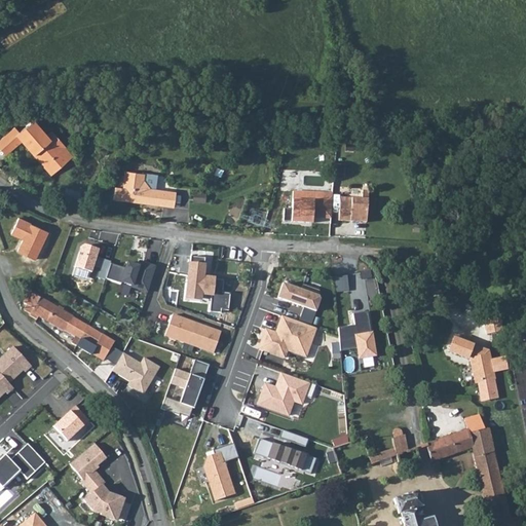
[(36,119),(30,125),(35,130),(41,125),(36,119)]
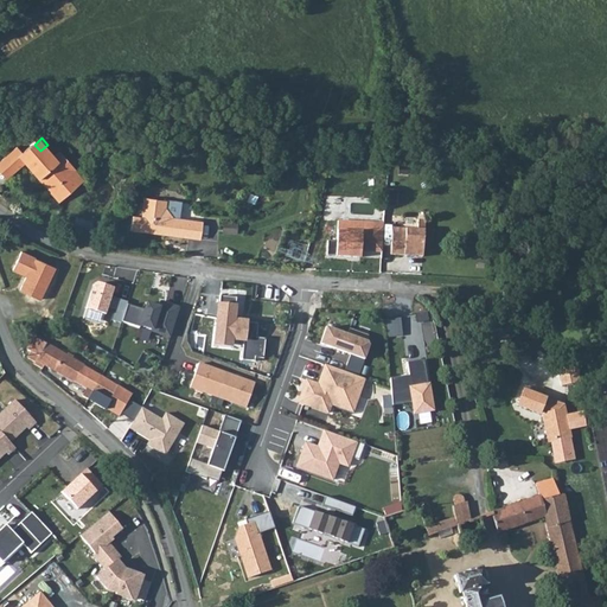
[(40,151),(34,145),(26,151),(23,145),(0,164),(0,165),(11,178),(27,164),(42,180),(46,177),(57,189),(52,192),(62,204),(87,183),(78,173),(80,171),(63,152),(57,155),(48,145),(40,151)]
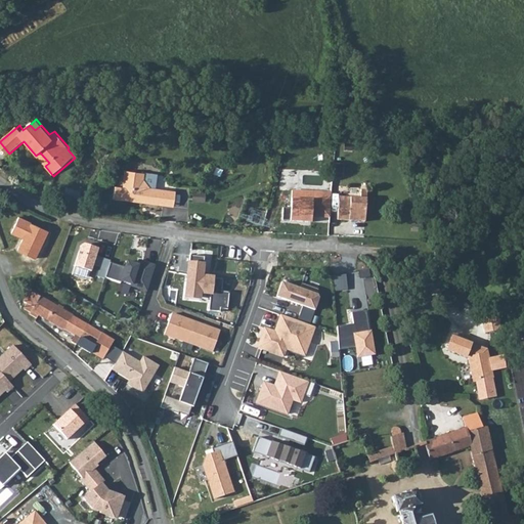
[(40,153),(36,156),(45,166),(49,163),(40,153)]
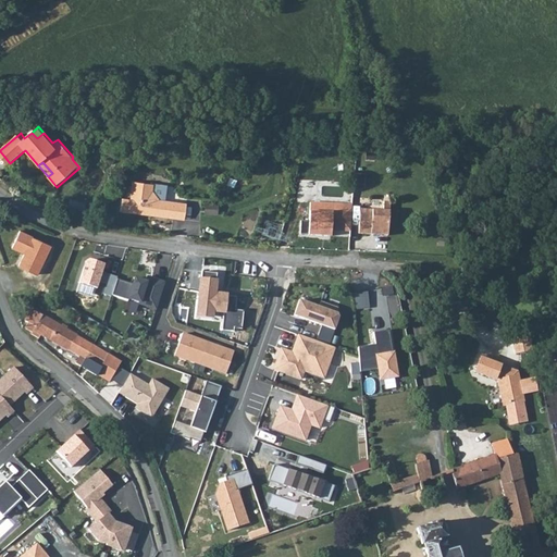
[(165,186),(134,183),(132,200),(122,199),(121,212),(183,220),(185,219),(186,203),(163,201),(165,186)]
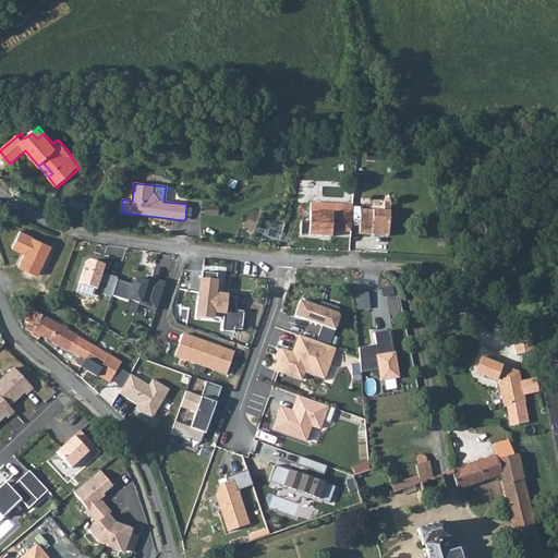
[(350,206),(307,203),(305,239),(329,241),(330,231),(348,233),(350,206)]
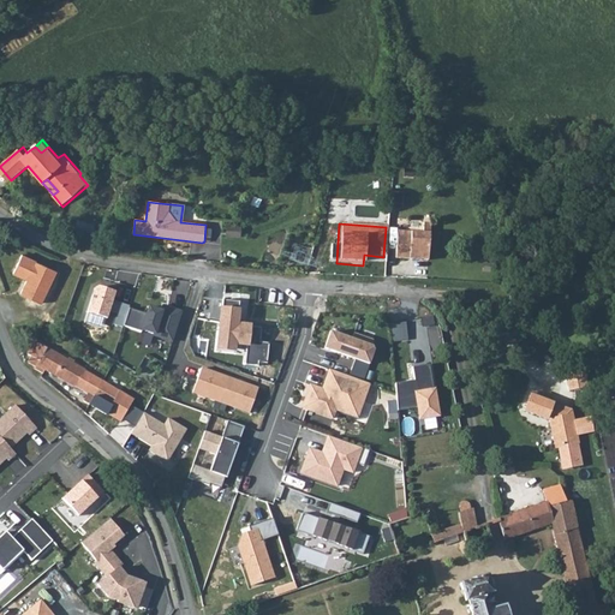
[(399,232),(399,258),(431,258),(431,232),(399,232)]
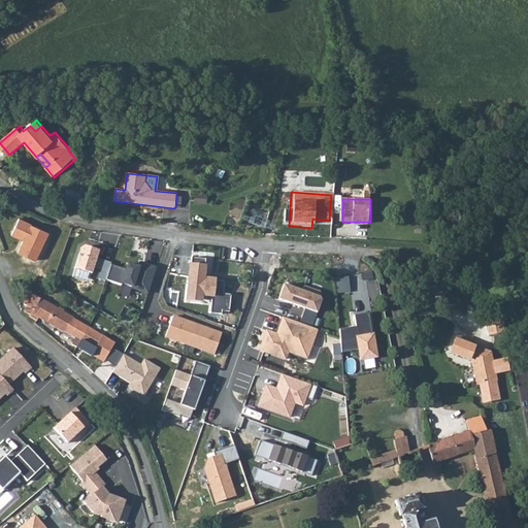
[(22,220),(15,232),(27,238),(21,252),(37,261),(51,235),(22,220)]
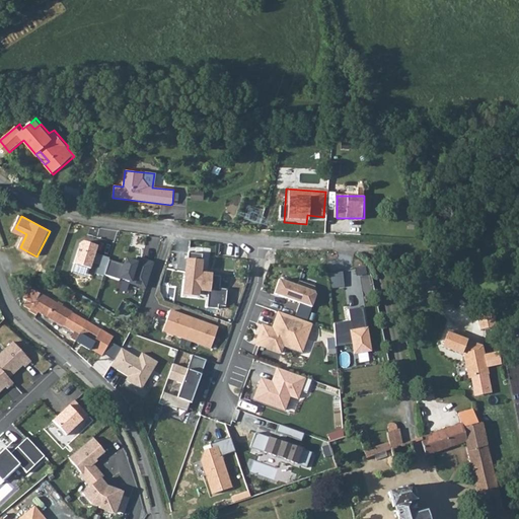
[(95,249),(80,245),(72,274),(85,277),(87,271),(103,275),(107,258),(93,254),(95,249)]
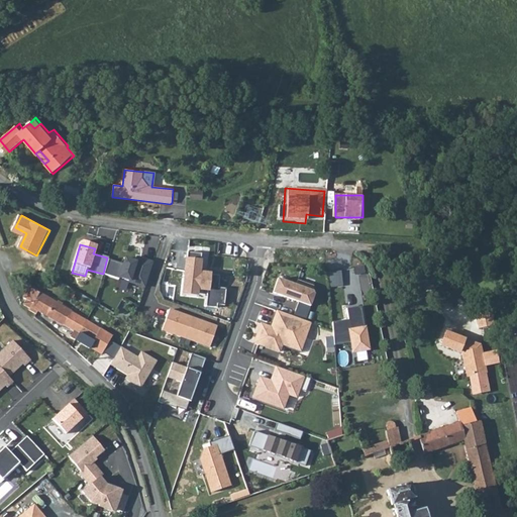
[(201,254),(186,252),(181,296),(196,297),(197,289),(209,291),(207,303),(223,304),(225,288),(219,288),(220,278),(198,276),(201,254)]
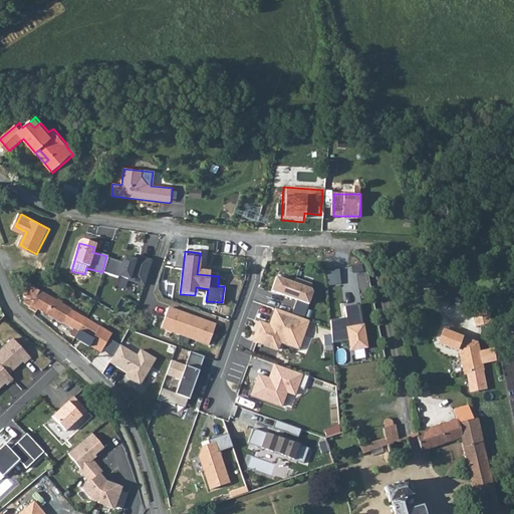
[(274,279),(270,293),(307,306),(313,292),(310,290),(312,282),(296,276),(293,284),(274,279)]
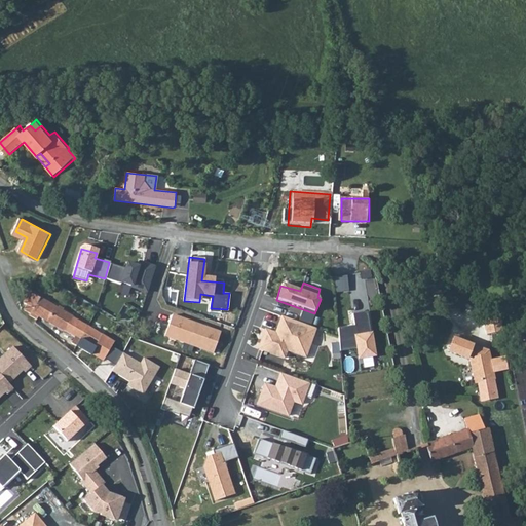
[(75,348),(101,368),(115,345),(33,292),(24,305),(27,306),(25,310),(32,315),(32,316),(39,321),(42,316),(78,343),(75,348)]
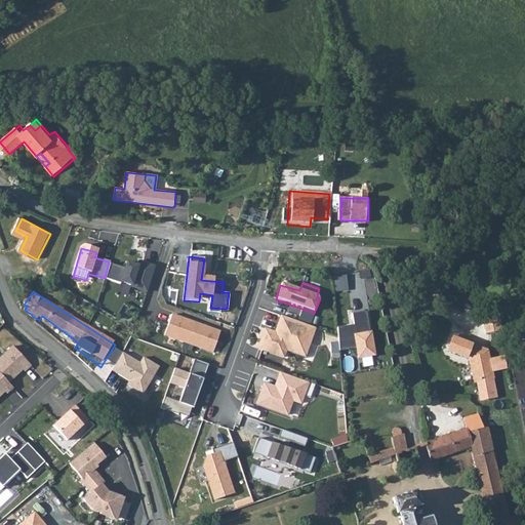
[(278,300),(275,307),(288,311),(291,306),(278,300)]
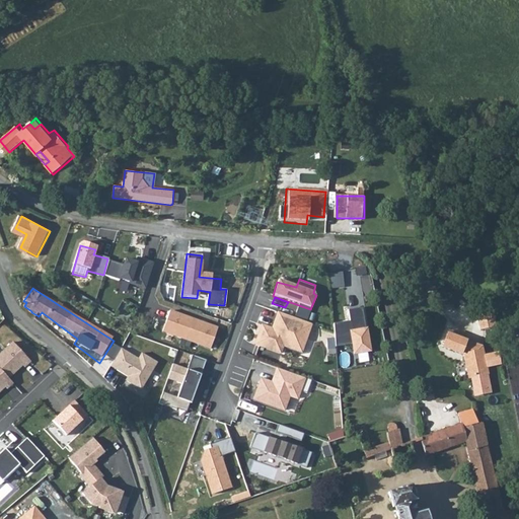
[(334,324),(336,347),(351,344),(354,356),(371,353),(362,308),(348,310),(349,321),(334,324)]
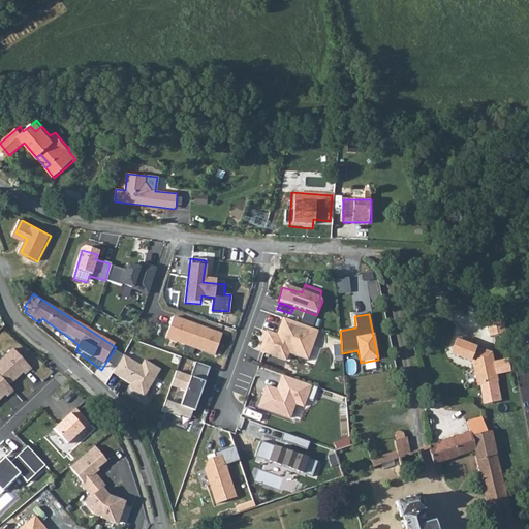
[(174,316),(165,338),(214,356),(222,335),(174,316)]
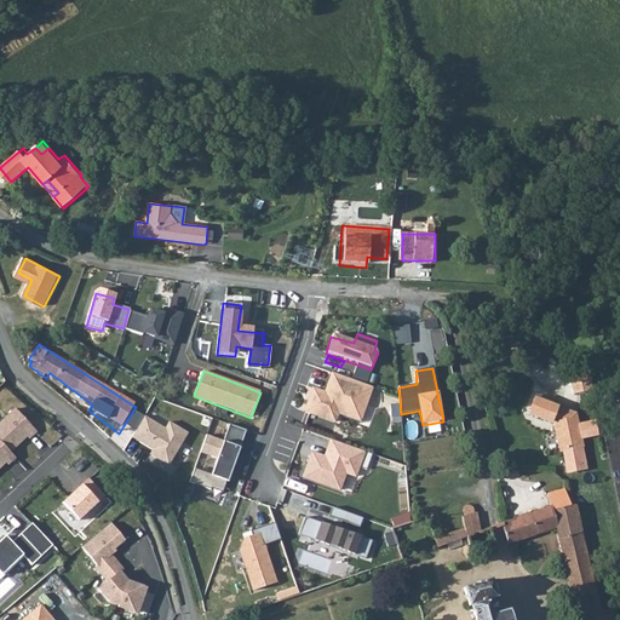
[(361,422),(373,388),(331,373),(323,390),(311,388),(303,413),(336,423),(338,417),(361,422)]
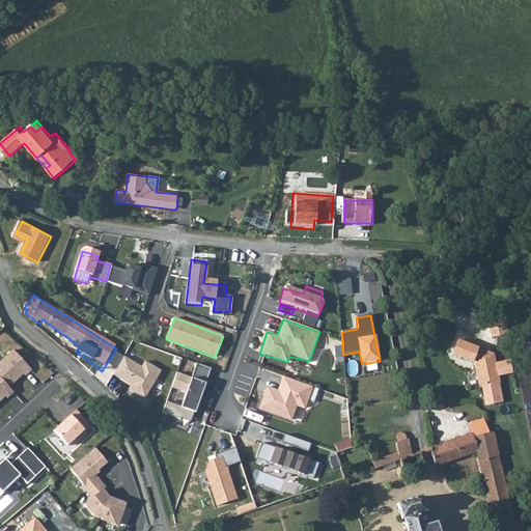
[(495,355),(458,342),(453,356),(476,363),(481,387),(487,386),(488,393),(497,391),(496,385),(501,383),(496,360),(495,355)]
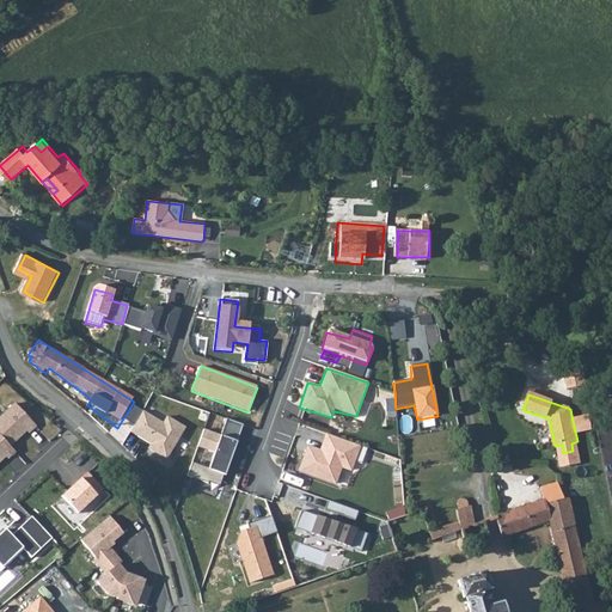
[(0,416),(0,439),(10,448),(28,433),(29,435),(36,427),(13,404),(0,416)]
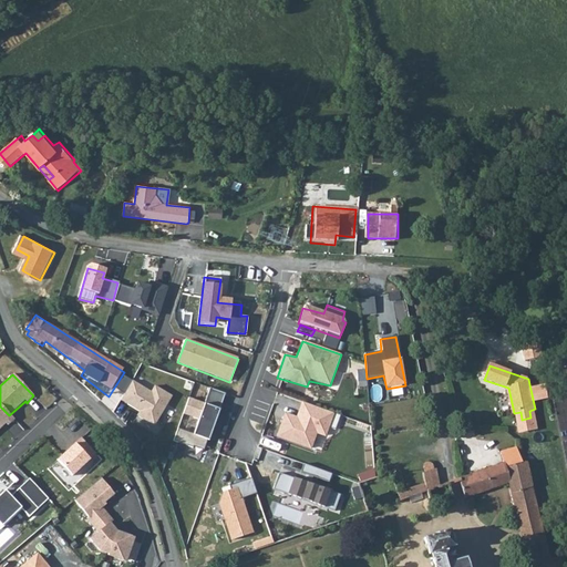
[(133,380),(121,400),(141,411),(137,415),(155,426),(174,395),(156,385),(152,391),(133,380)]
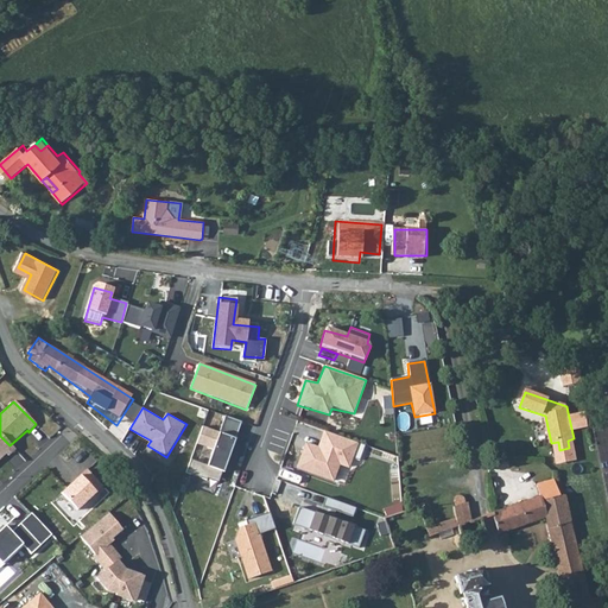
[(242,422),(227,416),(221,431),(203,425),(197,444),(215,451),(210,463),(192,457),(188,472),(217,482),(222,469),(225,470),(242,422)]
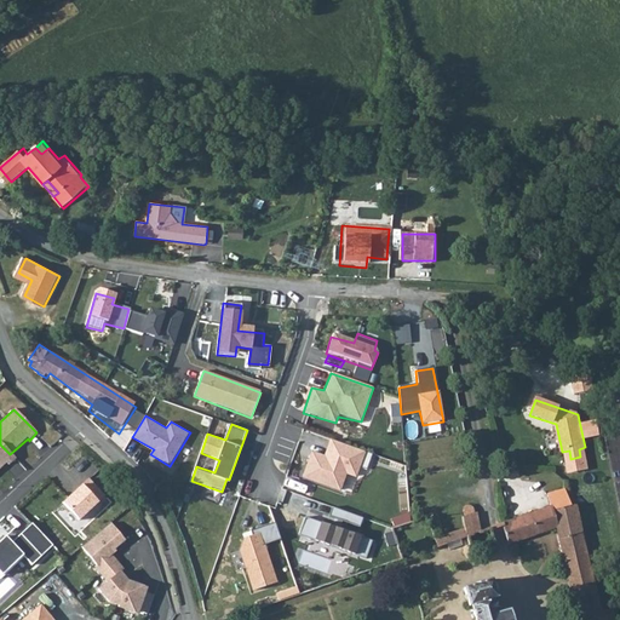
[(310,453),(300,478),(342,493),(346,476),(356,477),(366,454),(329,440),(323,455),(310,453)]
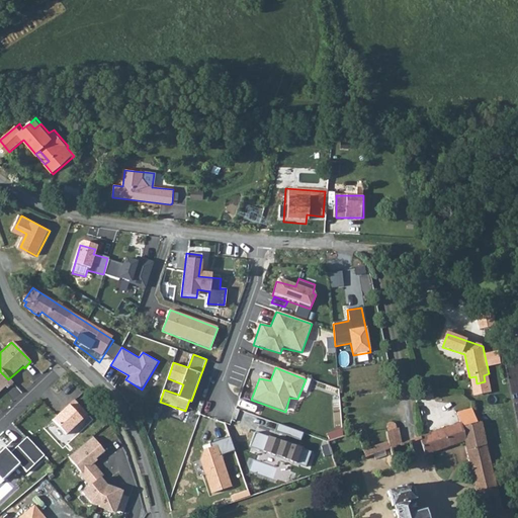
[(0,371),(0,393),(11,383),(8,379),(0,371)]
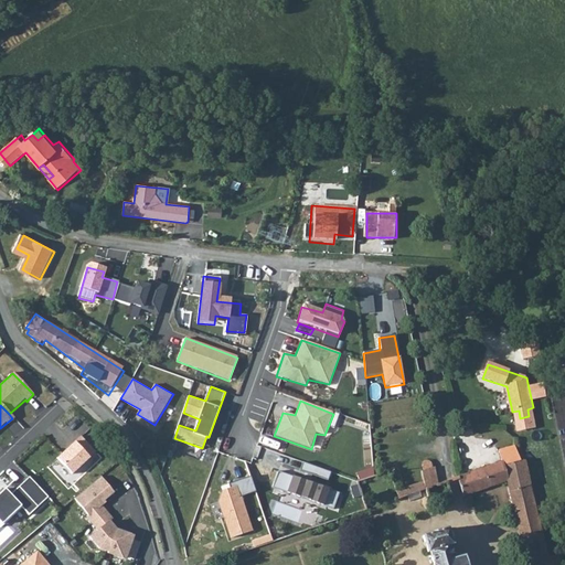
[(80,437),(55,460),(70,477),(94,452),(80,437)]
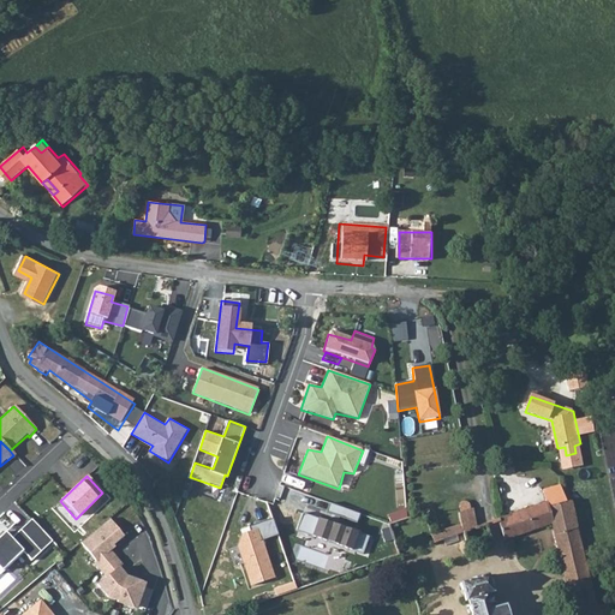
[(502,520),(500,520),(506,541),(530,532),(554,525),(565,567),(566,571),(587,565),(577,524),(574,517),(571,502),(566,503),(560,487),(543,493),(547,505),(502,520)]
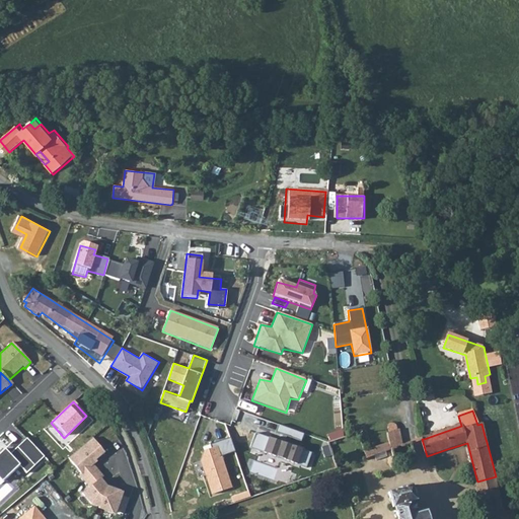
[(301,440),(304,433),(279,425),(277,432),(301,440)]
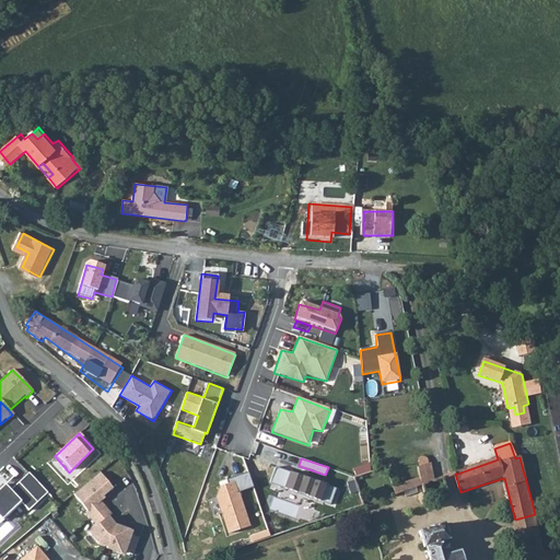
[(72,496),(95,526),(107,517),(112,515),(101,501),(128,474),(115,459),(72,496)]
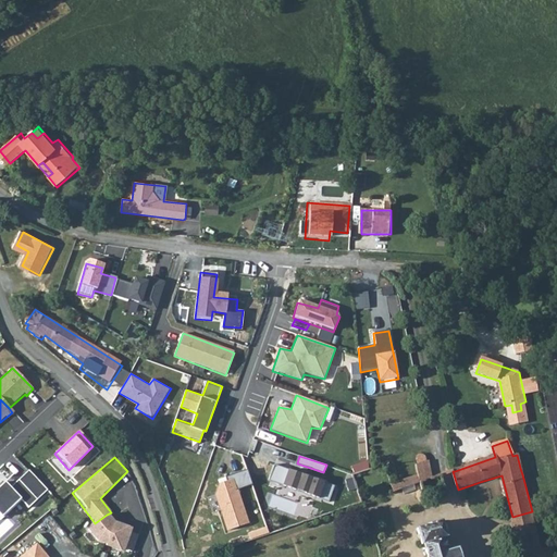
[(324,484),(272,467),(267,483),(319,500),(324,484)]
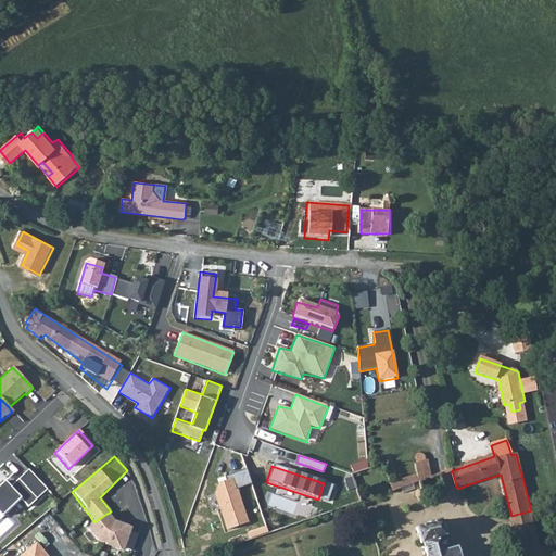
[(3,482),(0,484),(0,517),(20,502),(27,508),(46,491),(27,470),(8,489),(3,482)]
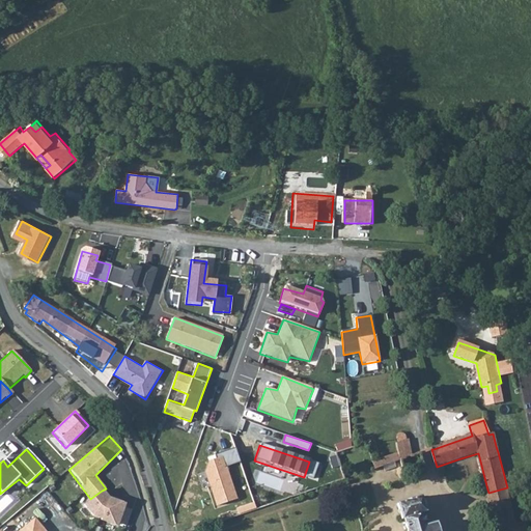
[(399,453),(372,462),(375,469),(400,460),(399,453)]
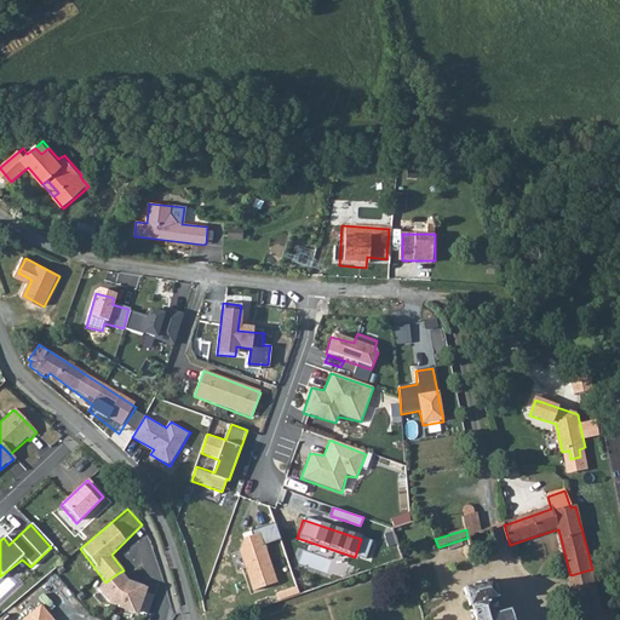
[(277,584),(259,534),(242,540),(237,551),(252,592),(277,584)]
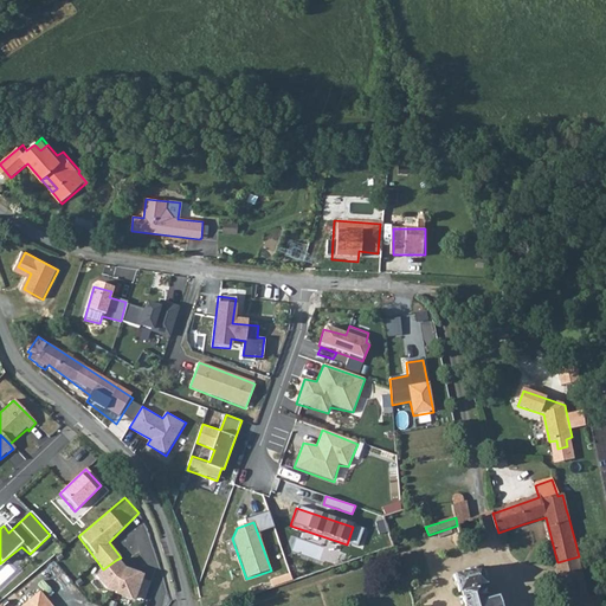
[(579,556),(558,562),(568,605),(592,605),(590,597),(586,582),(580,562),(579,556)]
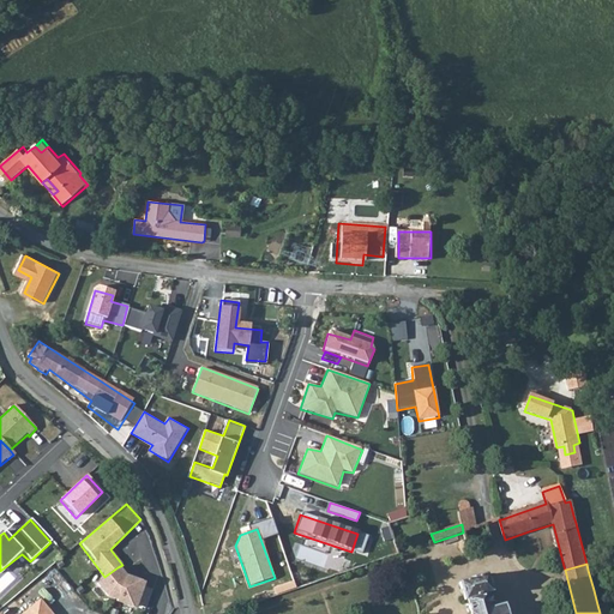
[(118,567),(95,588),(101,594),(106,601),(134,611),(137,607),(146,609),(152,589),(143,587),(144,583),(124,577),(118,567)]
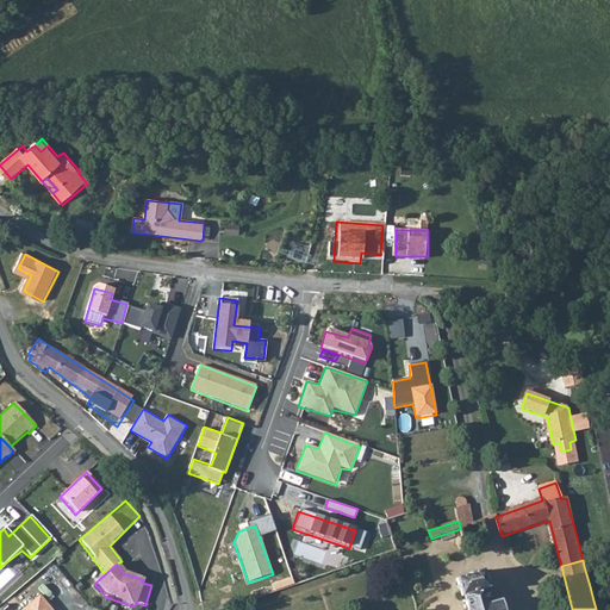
[(484,570),(456,578),(462,596),(465,596),(470,607),(468,609),(504,609),(502,599),(491,602),(486,587),(490,586),(484,570)]
